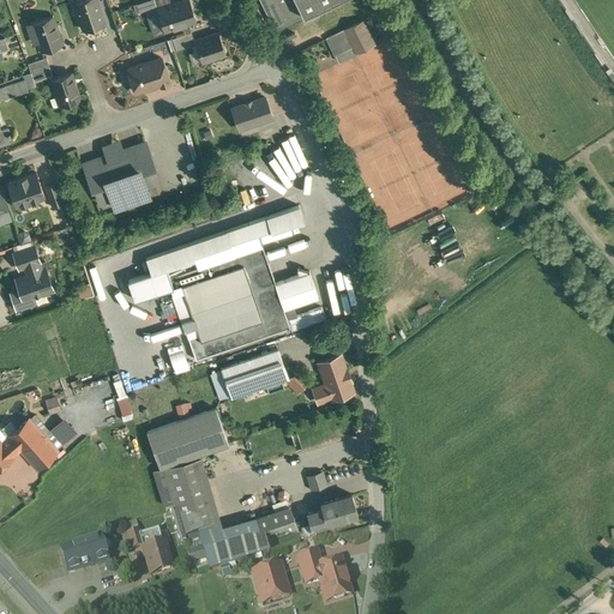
[(95,0),(80,0),(74,2),(84,31),(104,24),(95,0)]
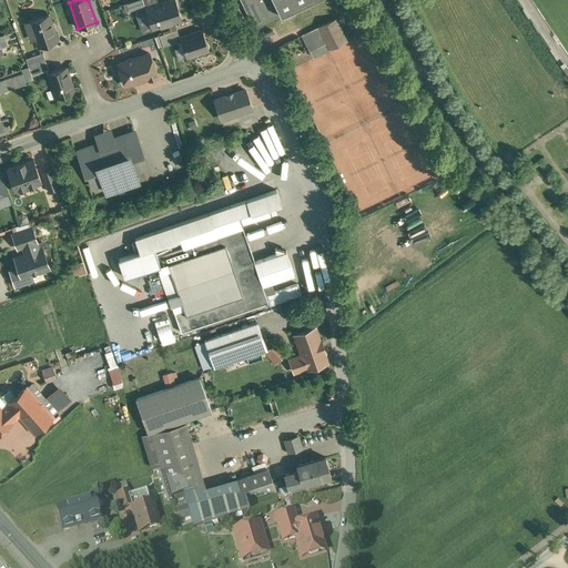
[(143,0),(138,0),(127,4),(129,12),(145,7),(143,0)]
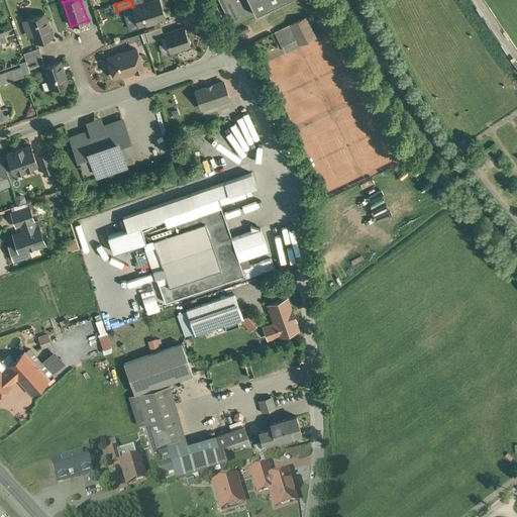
[(158,0),(156,0),(133,8),(139,26),(165,17),(158,0)]
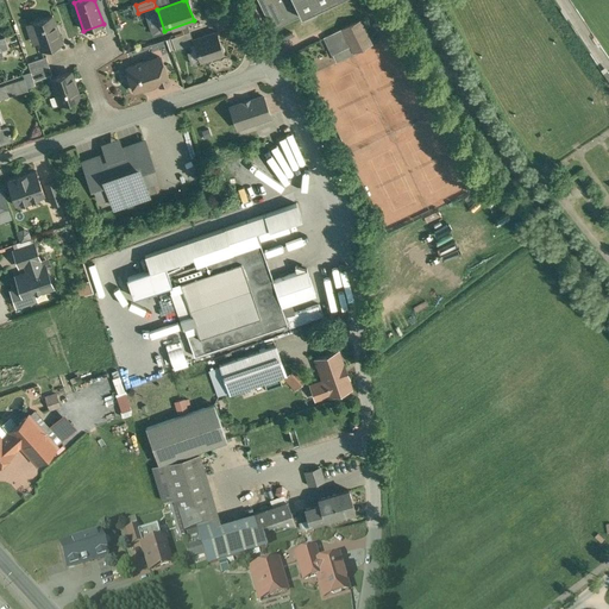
[(257,0),(272,30),(333,0),(257,0)]
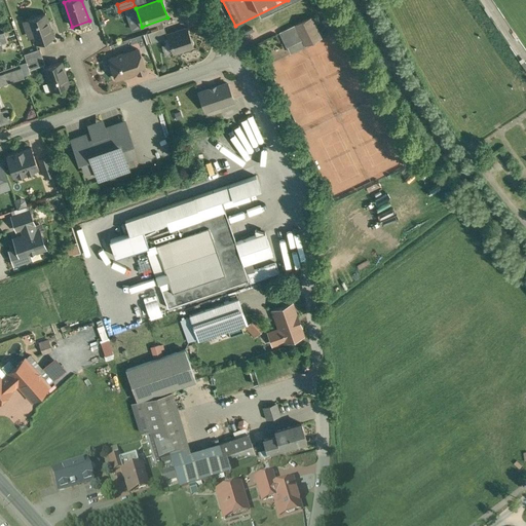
[(53,38),(45,14),(27,21),(36,44),(53,38)]
